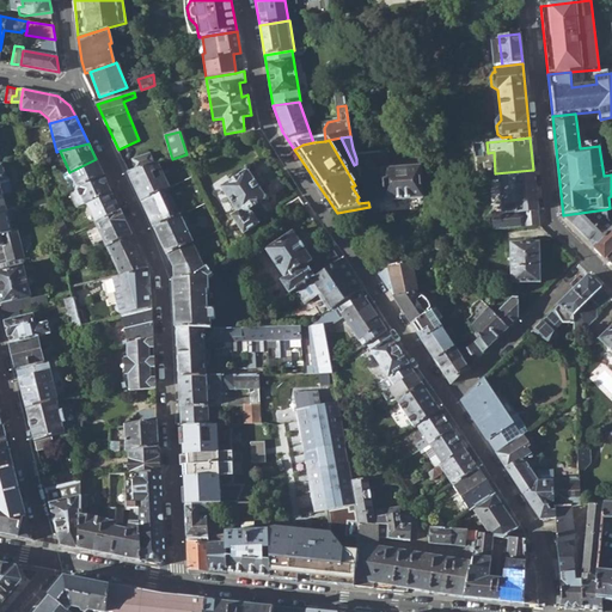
[(371,147),(353,148),(356,159),(372,157),(371,147)]
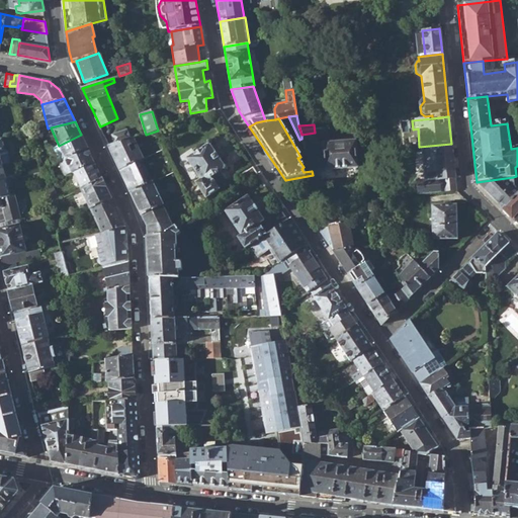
[(324,146),(327,172),(358,168),(355,142),(347,144),(345,128),(336,130),(338,144),(324,146)]
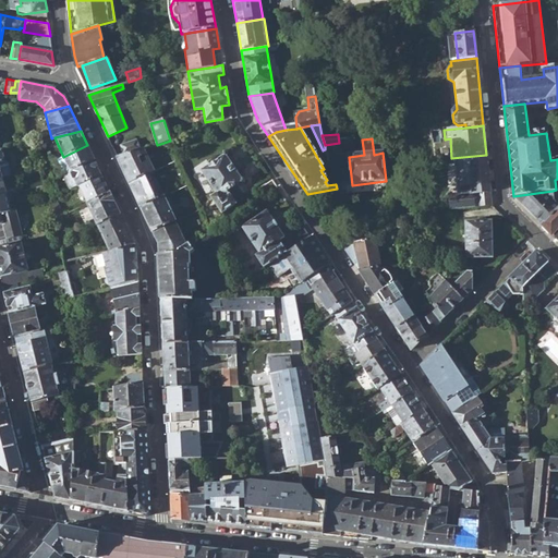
[(122,145),(125,155),(142,149),(140,140),(122,145)]
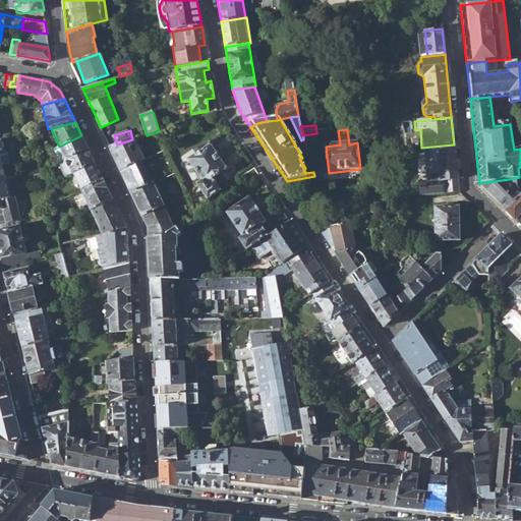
[(330,131),(316,133),(303,135),(303,139),(309,156),(321,154),(319,140),(331,138),(330,131)]
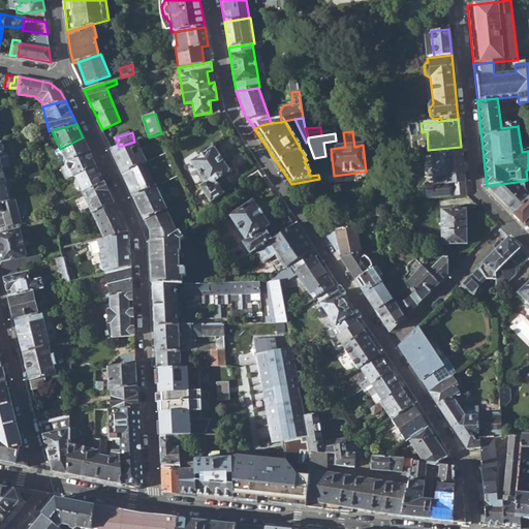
[(60,149),(66,163),(90,152),(83,137),(60,149)]
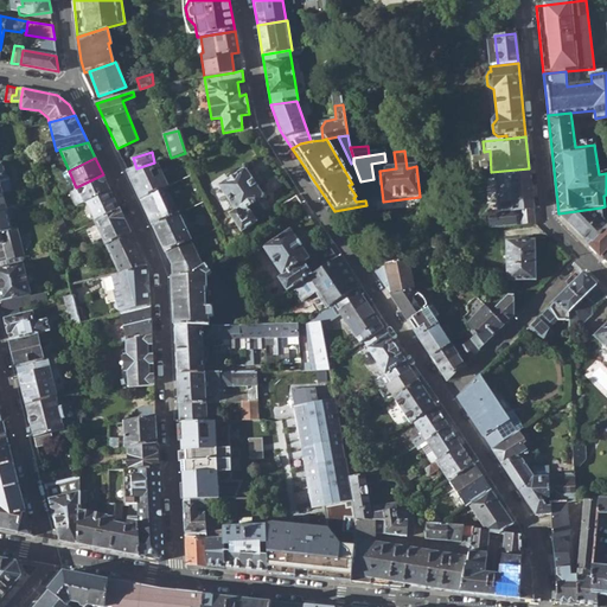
[(128,171),(141,199),(165,187),(167,186),(157,161),(154,163),(136,168),(128,171)]
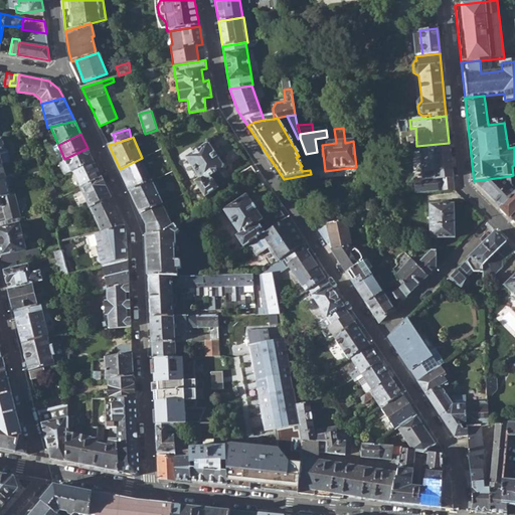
[(454,189),(449,143),(416,146),(417,148),(419,148),(422,179),(415,180),(416,193),(454,189)]
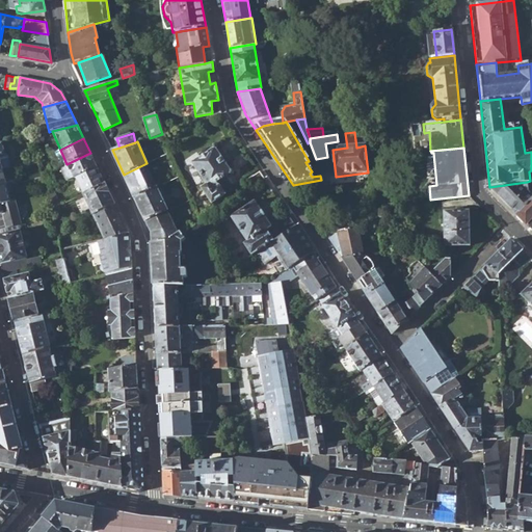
[(201,190),(210,206),(238,187),(232,176),(232,175),(215,151),(191,164),(206,187),(201,190)]
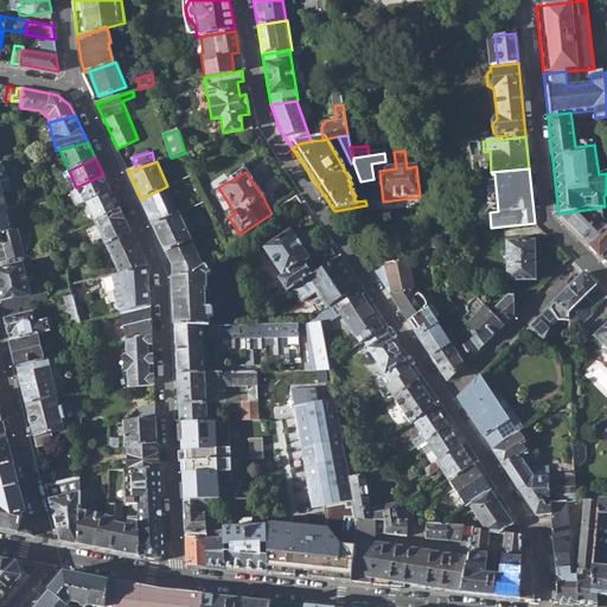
[(103,174),(76,187),(68,191),(76,206),(83,203),(85,203),(110,190),(103,174)]
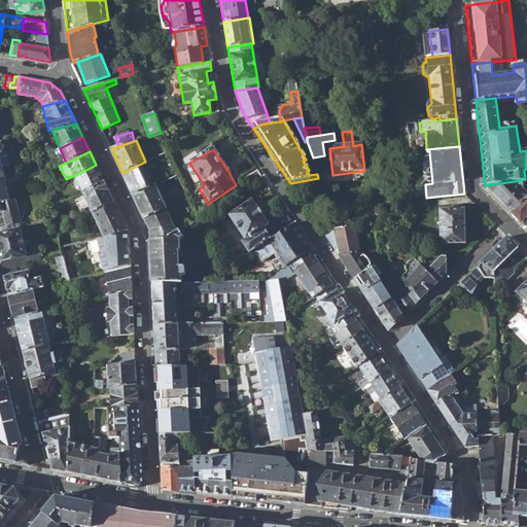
[(123,173),(134,197),(154,186),(143,163),(123,173)]
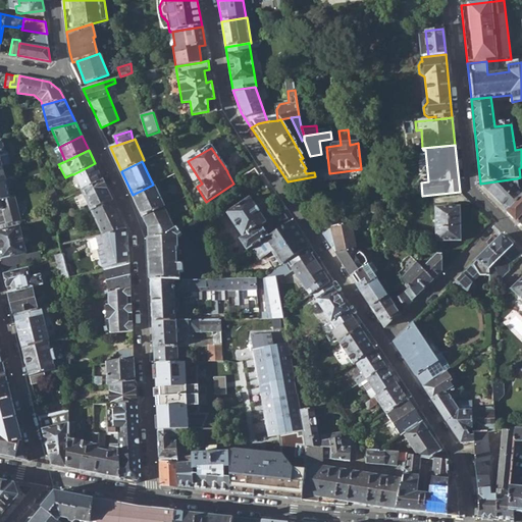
[(71,174),(81,191),(103,180),(95,163),(73,174),(71,174)]
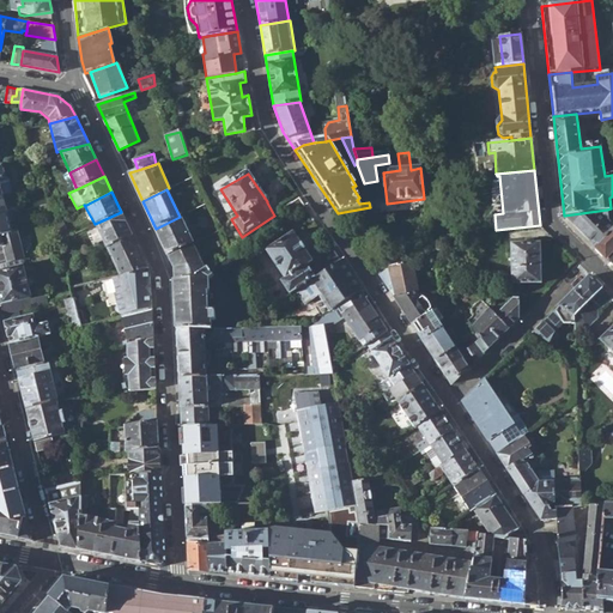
[(0,196),(0,214),(7,213),(20,211),(19,205),(16,202),(6,205),(4,195),(0,196)]
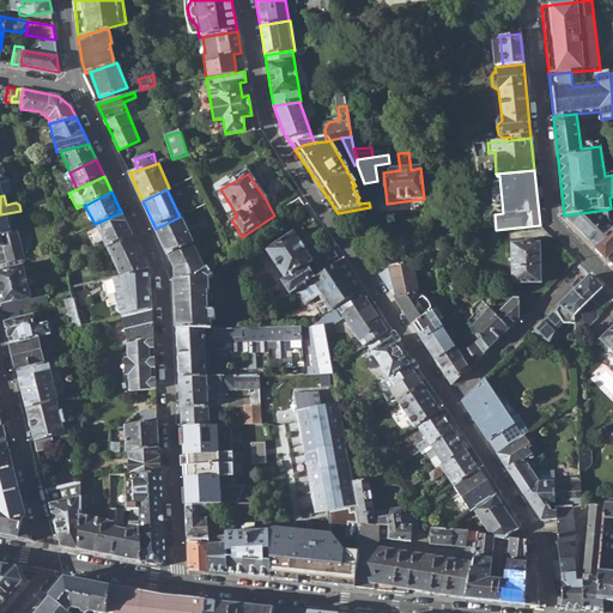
[(49,202),(55,219),(64,214),(56,199),(49,202)]
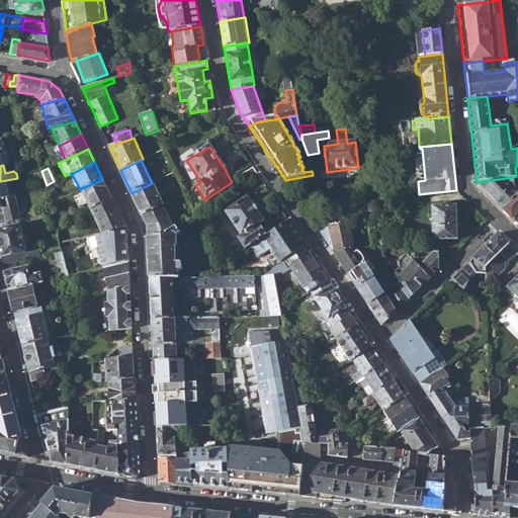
[(239,176),(243,184),(257,176),(252,168),(239,176)]
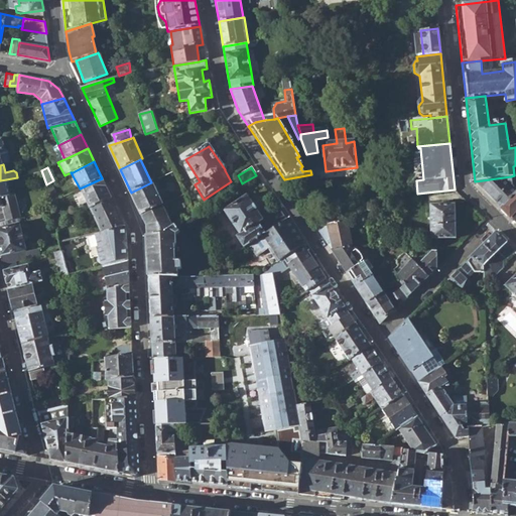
[(475,181),(500,208),(515,192),(515,186),(514,185),(512,185),(511,176),(475,181)]
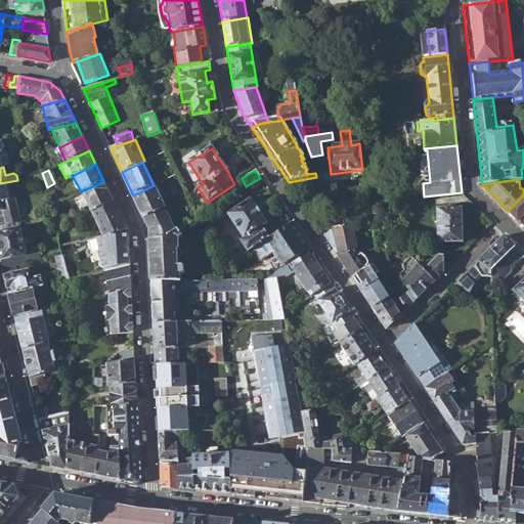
[(81,191),(90,211),(114,202),(103,181),(81,191)]
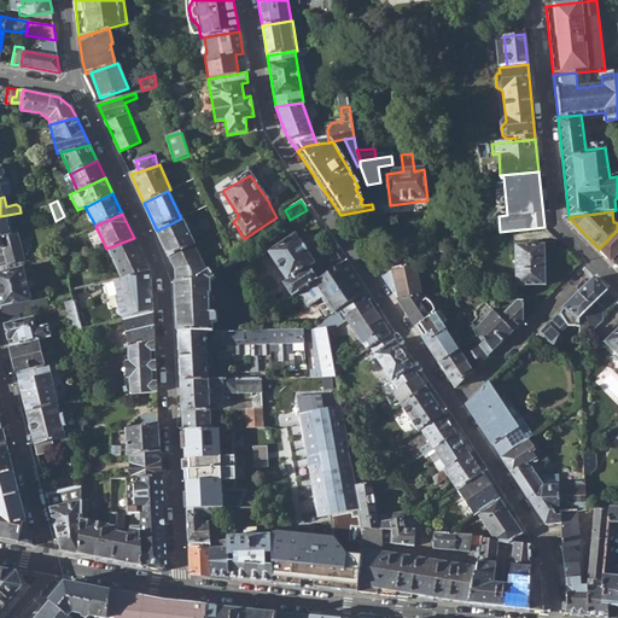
[(12,233),(7,215),(0,216),(0,262),(24,256),(17,232),(12,233)]
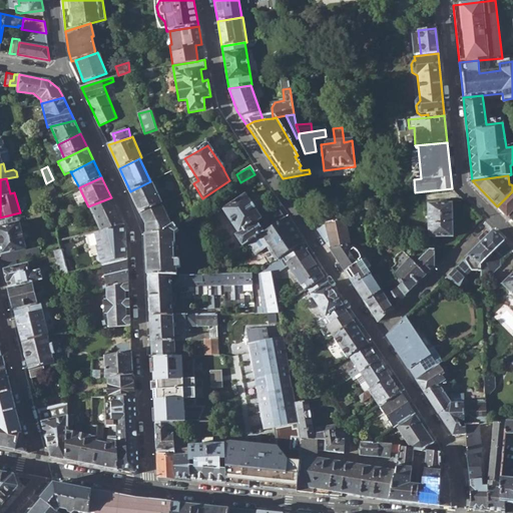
[(60,196),(53,179),(46,183),(50,199),(60,196)]
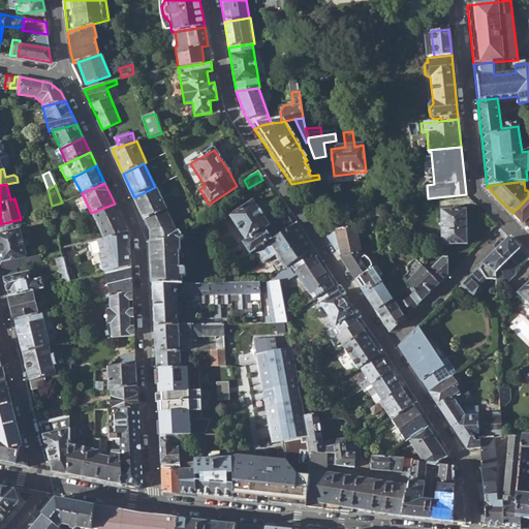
[(134,197),(145,220),(166,210),(155,187),(134,197)]
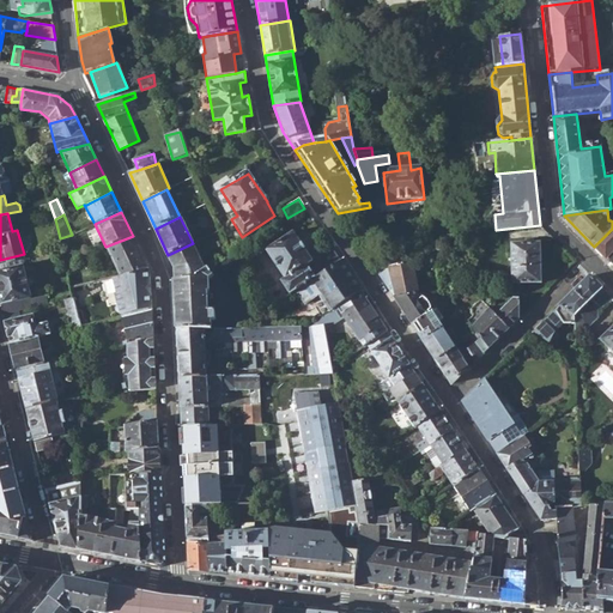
[(612,229),(594,247),(612,266),(612,229)]
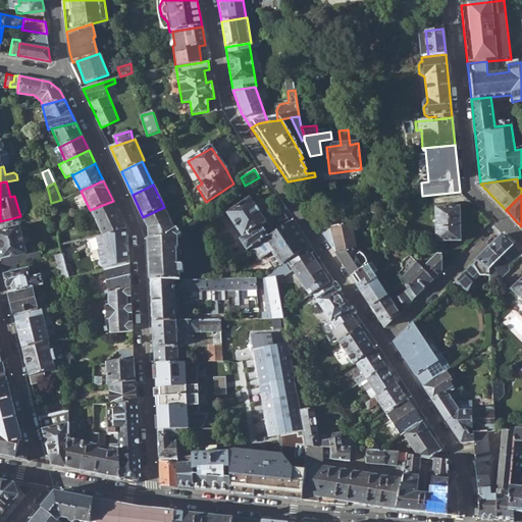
[(245,251),(268,236),(260,225),(265,222),(249,199),(226,214),(241,238),(239,241),(245,251)]
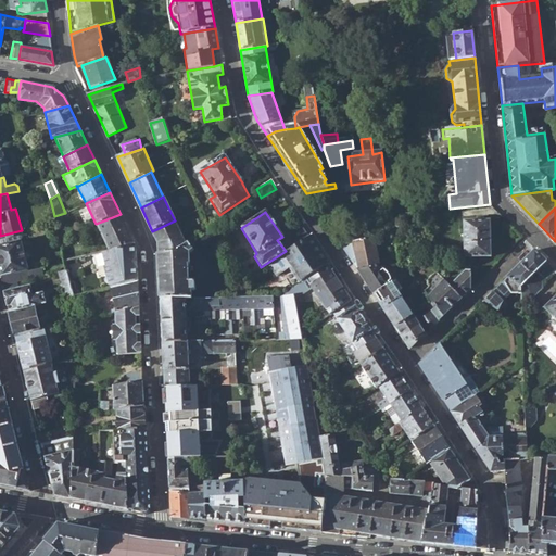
[(135,243),(121,214),(96,224),(108,250),(135,243)]
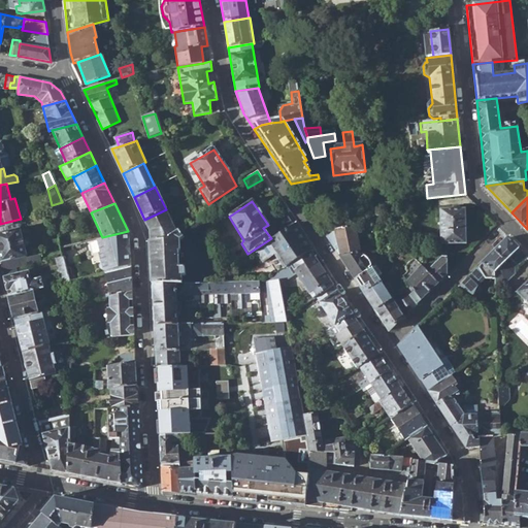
[(364,205),(365,221),(375,220),(373,204),(364,205)]
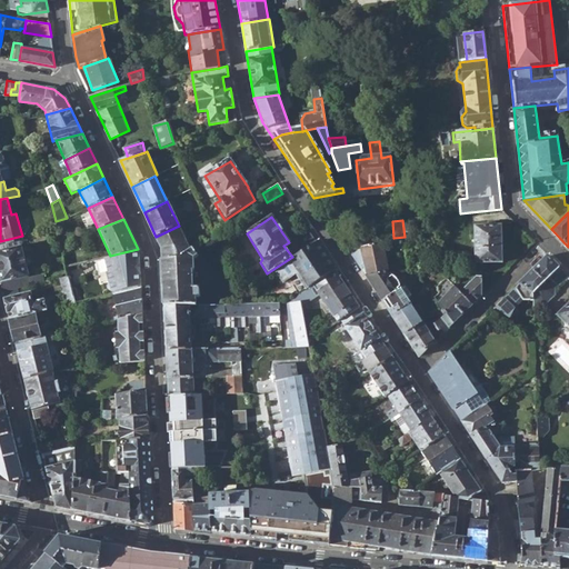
[(161,250),(162,261),(177,260),(191,252),(179,226),(156,237),(161,250)]
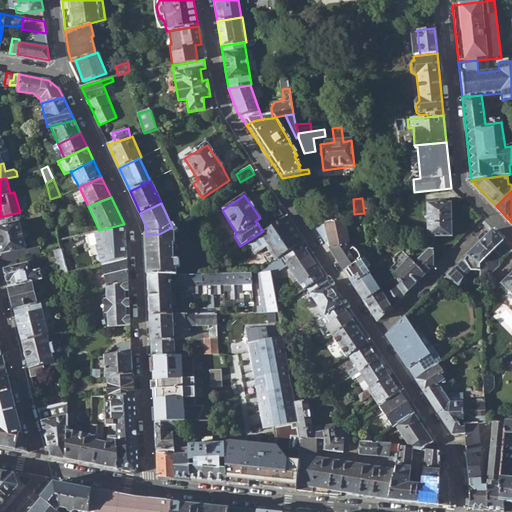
[(426,204),(428,238),(452,237),(450,203),(426,204)]
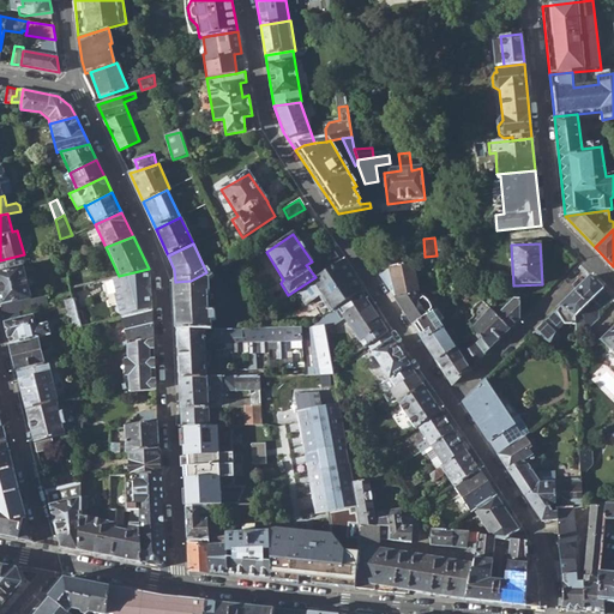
[(317,258),(325,271),(339,262),(331,248),(317,258)]
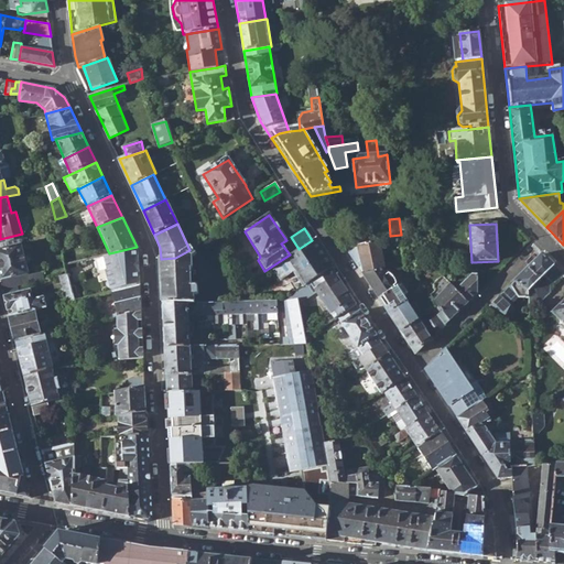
[(228,270),(209,237),(190,250),(175,258),(161,259),(162,281),(162,303),(187,302),(190,302),(212,301),(221,301),(239,289),(228,270)]
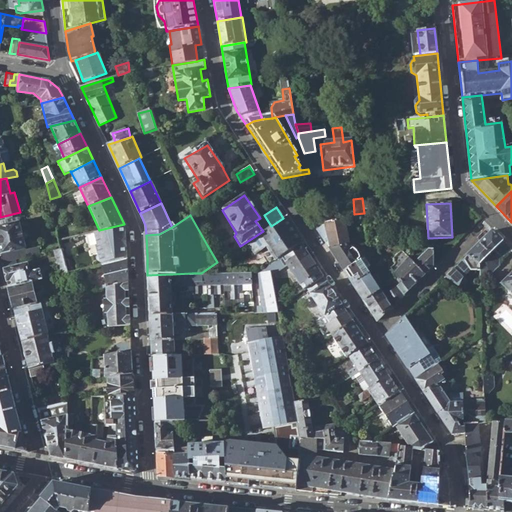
[(0,222),(0,251),(1,255),(15,251),(27,248),(21,218),(0,222)]
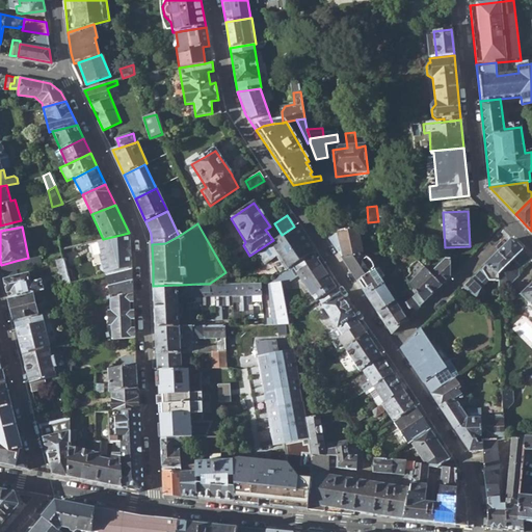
[(282,235),(273,240),(292,269),(292,268),(313,255),(294,227),(282,235)]
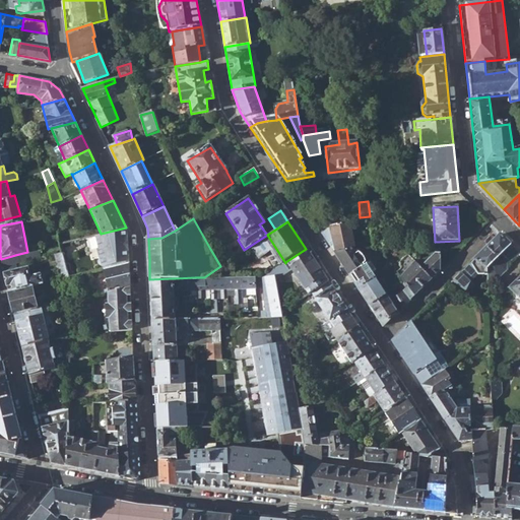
[(355,251),(351,224),(331,229),(319,231),(333,253),(334,252),(351,251),(355,251)]
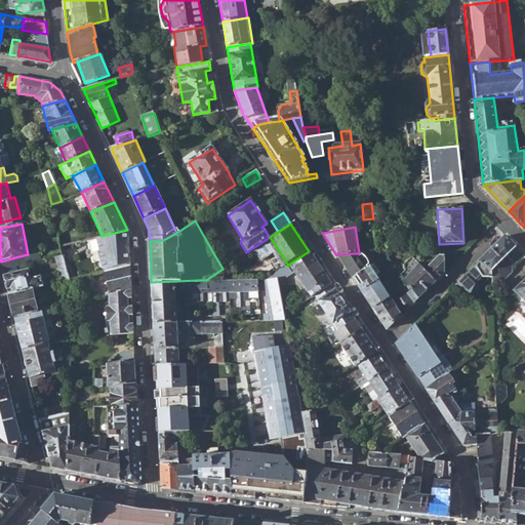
[(106,270),(130,265),(128,234),(127,230),(102,236),(63,246),(66,256),(68,266),(71,266),(73,274),(74,274),(76,278),(106,270)]
